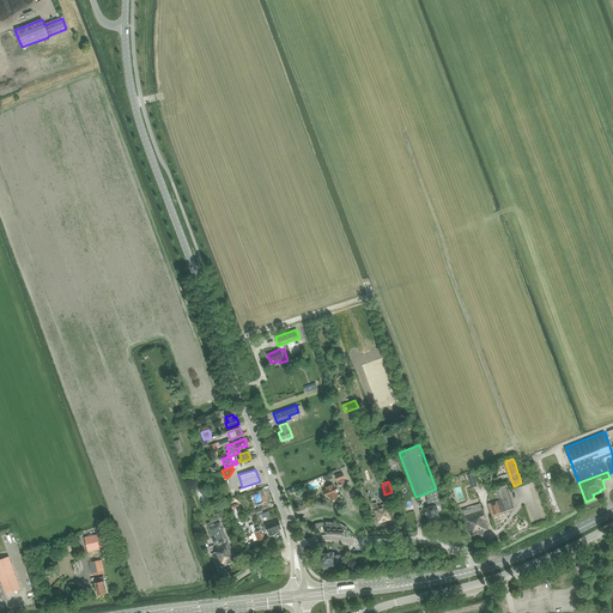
[(329,497),(332,504),(339,502),(337,493),(334,486),(333,486),(333,485),(326,487),(326,489),(323,490),(327,497),(328,497),(329,497)]
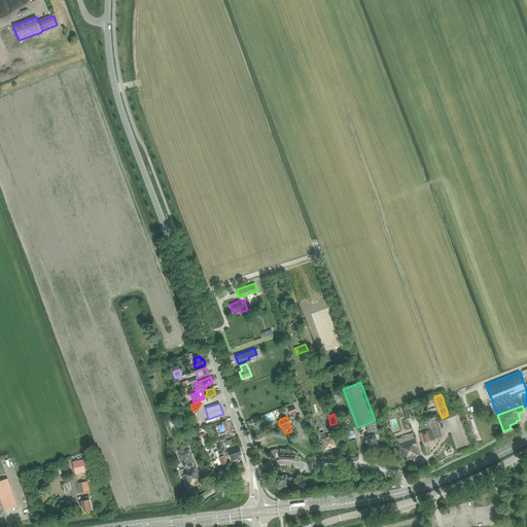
[(419,433),(422,444),(442,437),(435,418),(426,420),(429,430),(426,431),(419,433)]
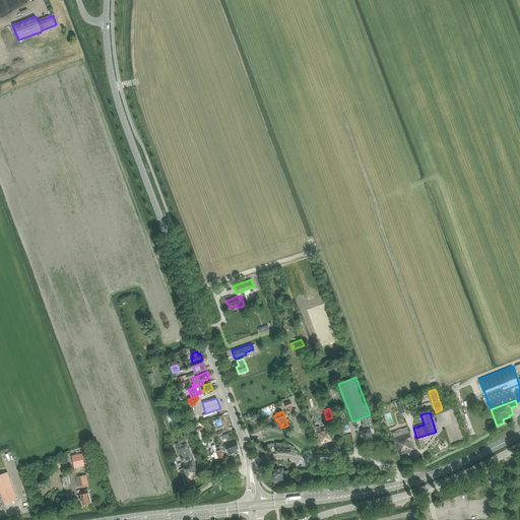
[(363,431),(360,431),(363,441),(364,441),(365,442),(367,441),(367,440),(373,439),(370,429),(370,427),(373,427),(370,414),(361,418),(364,429),(362,429),(363,431)]
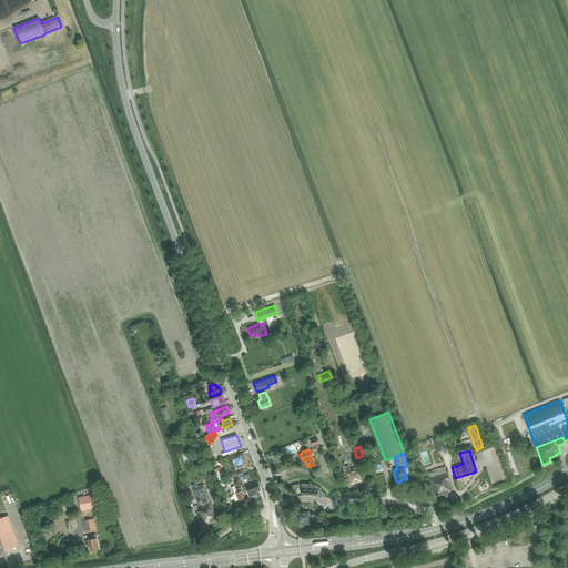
[(191,470),(188,454),(181,455),(184,472),(191,470)]
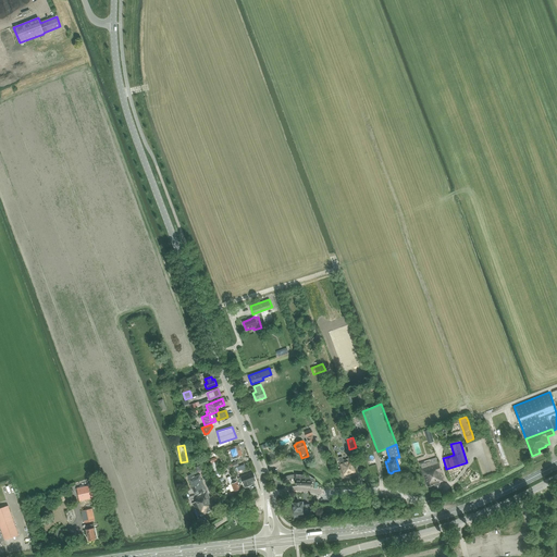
[(226,448),(227,452),(231,450),(234,458),(242,455),(238,445),(231,448),(231,446),(226,448)]
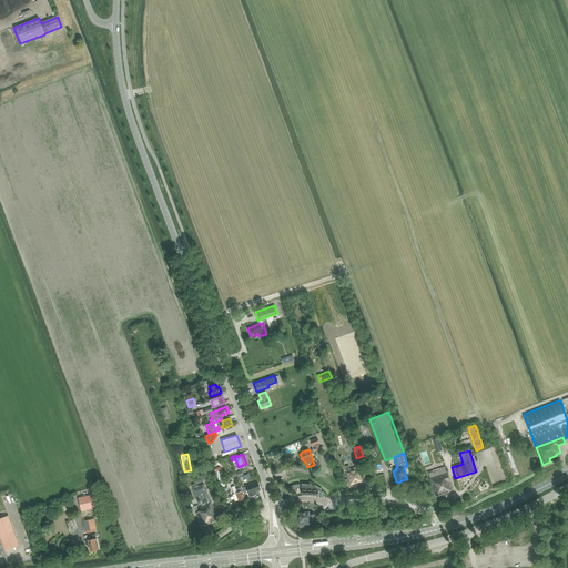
[(348,466),(345,467),(347,474),(351,485),(363,482),(358,468),(351,472),(348,466)]
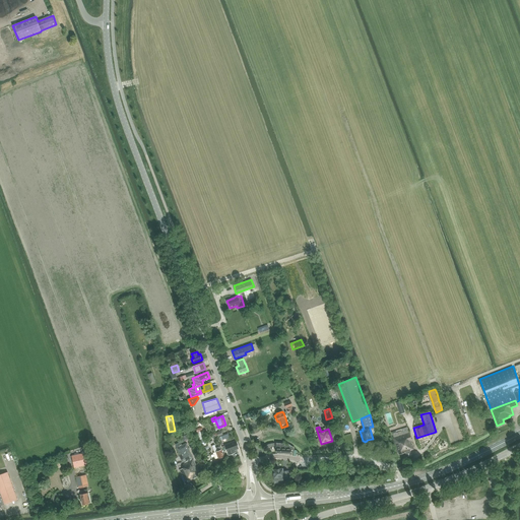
[(392,433),(393,437),(399,454),(405,453),(406,454),(410,452),(410,451),(410,450),(414,449),(411,441),(412,441),(407,428),(392,433)]
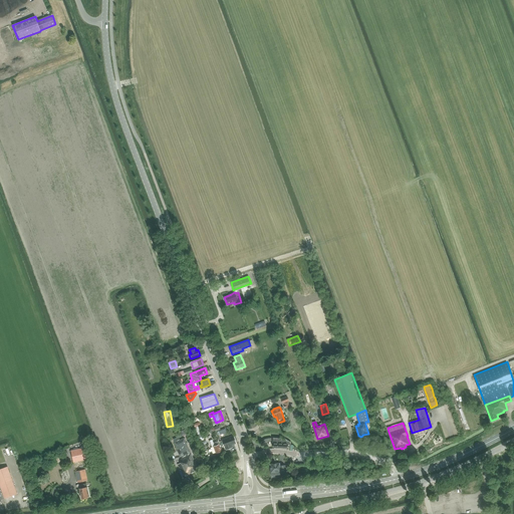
[(179,430),(182,437),(187,434),(185,428),(179,430)]
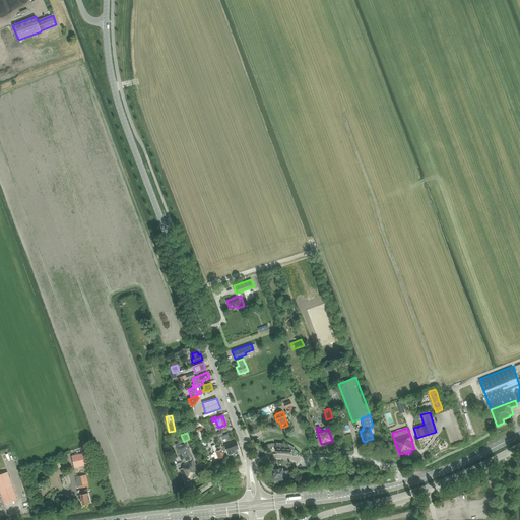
[(238,447),(236,442),(224,446),(228,452),(229,454),(230,454),(232,454),(233,454),(234,453),(235,451),(234,450),(234,448),(238,447)]
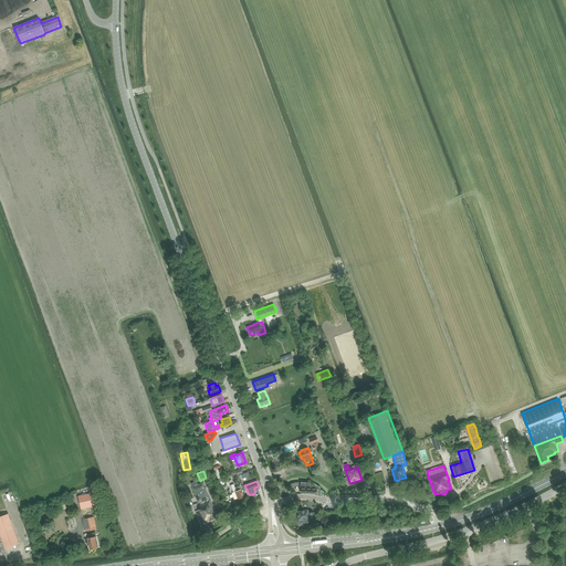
[(301,486),(301,493),(316,493),(316,489),(316,484),(310,482),(302,482),(301,486)]
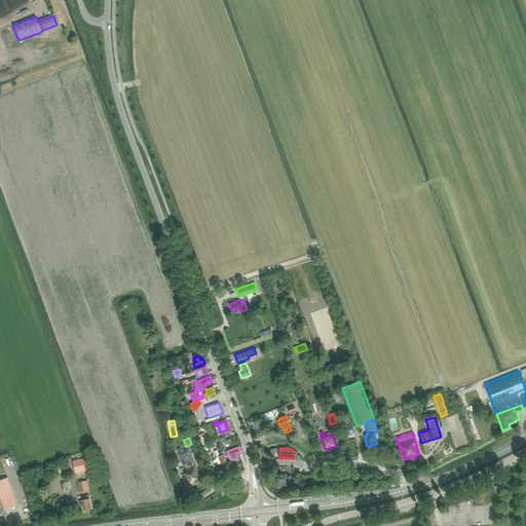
[(188,449),(179,453),(184,468),(186,467),(195,463),(188,449)]
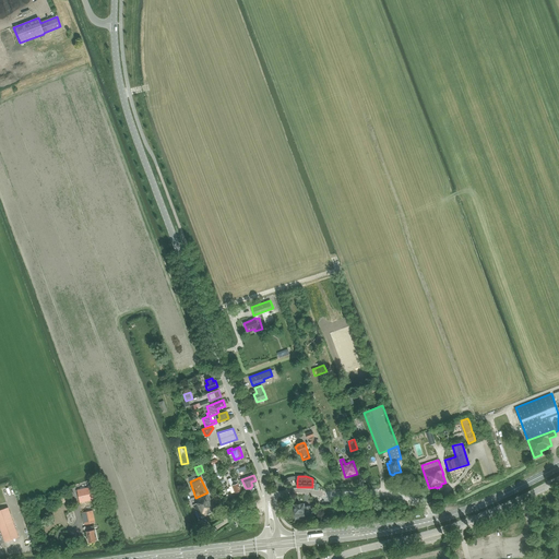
[(234,485),(232,486),(235,494),(236,492),(236,494),(238,492),(238,491),(241,490),(237,479),(233,482),(234,485)]
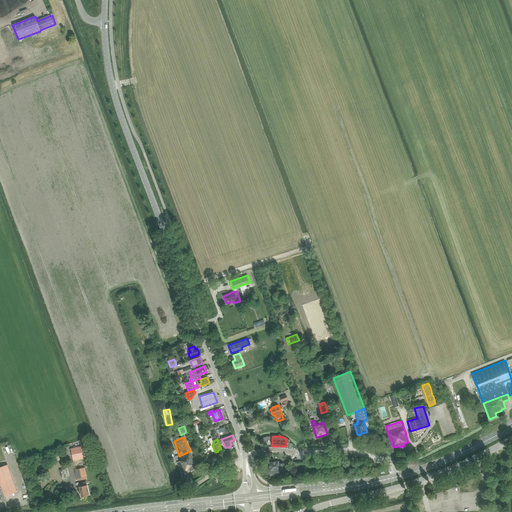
[(71,448),(73,460),(88,457),(85,445),(71,448)]
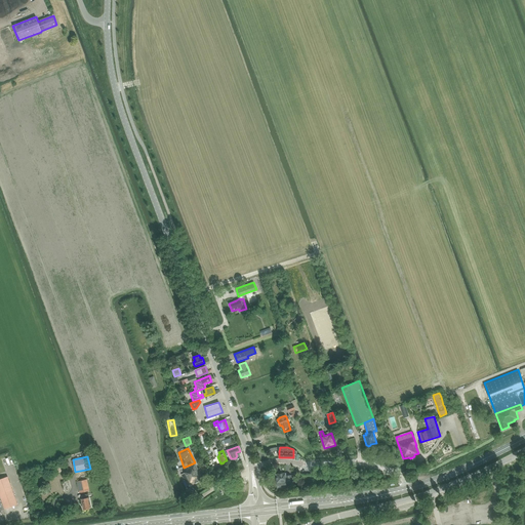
[(187,472),(182,475),(188,485),(192,483),(193,484),(203,479),(195,462),(186,467),(187,468),(185,469),(187,472)]
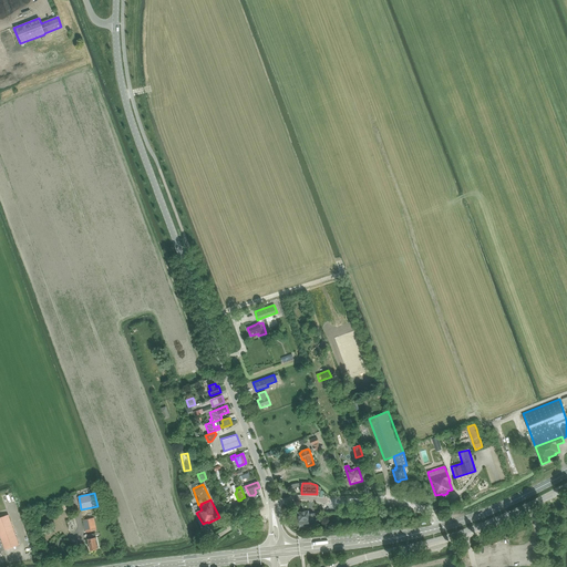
[(309,511),(298,512),(299,522),(310,521),(310,523),(315,523),(315,519),(315,513),(309,514),(309,511)]
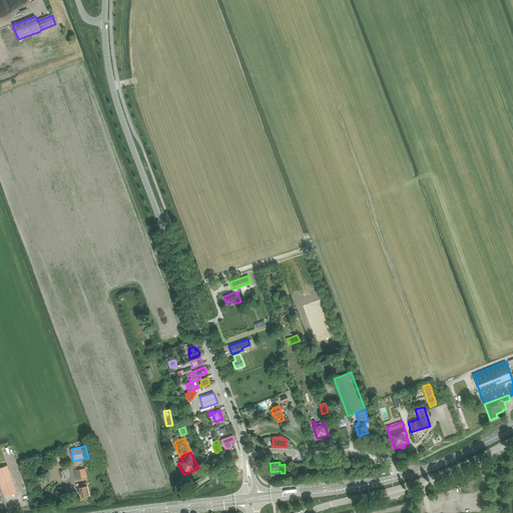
[(0,498),(17,493),(7,466),(0,468),(0,498)]
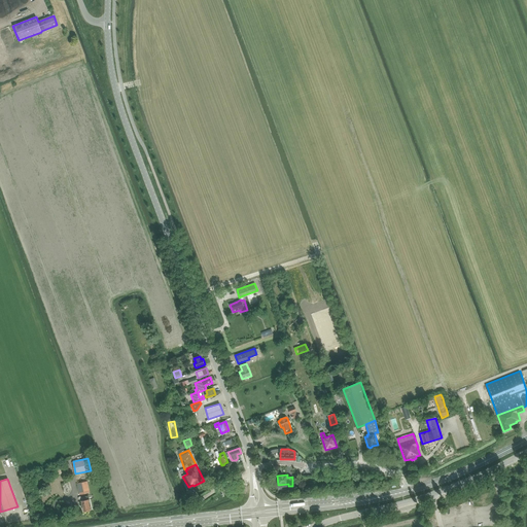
[(77,483),(80,495),(90,493),(88,481),(77,483)]
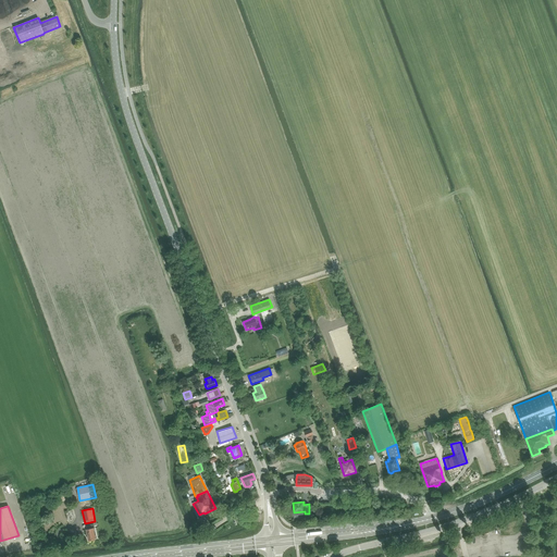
[(93,524),(88,524),(89,529),(86,530),(88,541),(96,540),(96,539),(97,537),(95,528),(94,528),(93,524)]
